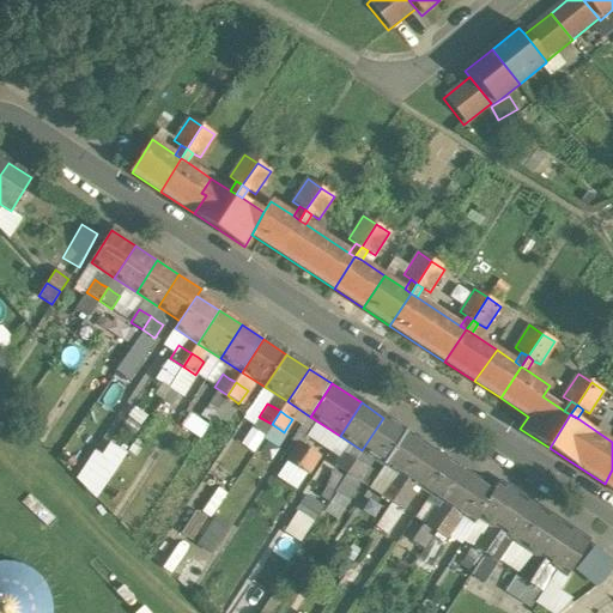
[(406,432),(383,418),(362,450),(384,466),(406,432)]
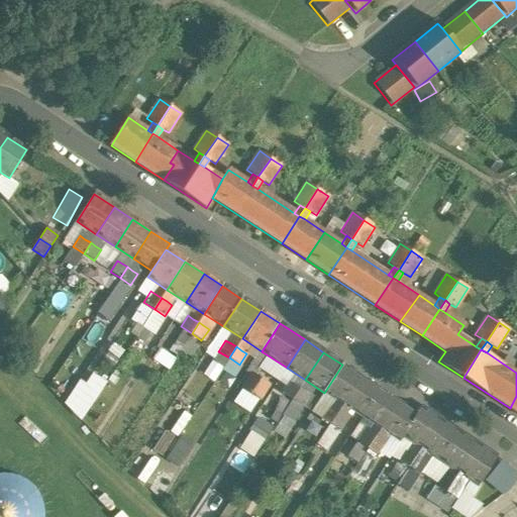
[(362,377),(342,365),(324,393),(343,405),(362,377)]
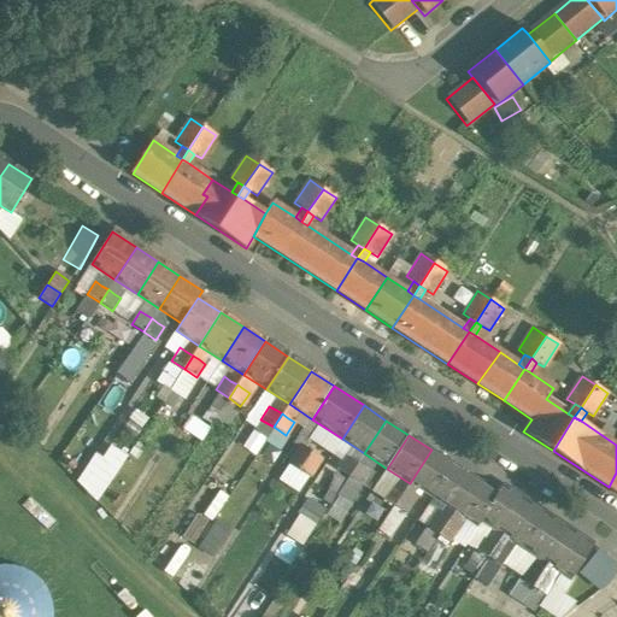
[(112,444),(103,458),(97,453),(77,483),(100,498),(128,454),(112,444)]
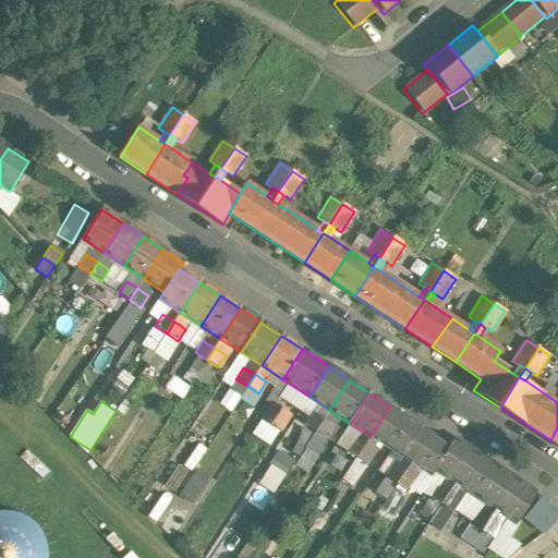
[(291,415),(271,402),(259,420),(279,433),(291,415)]
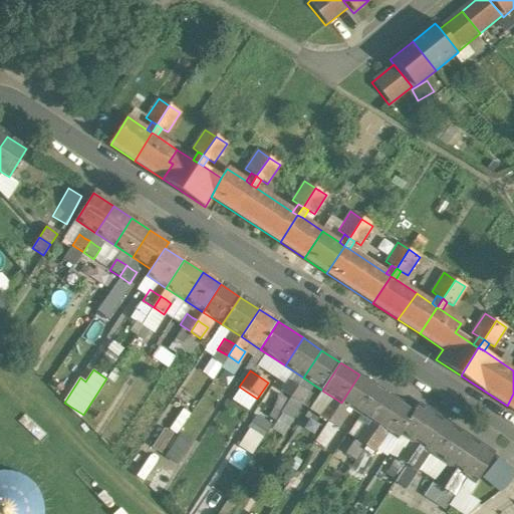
[(359,374),(341,403),(360,415),(378,387),(359,374)]
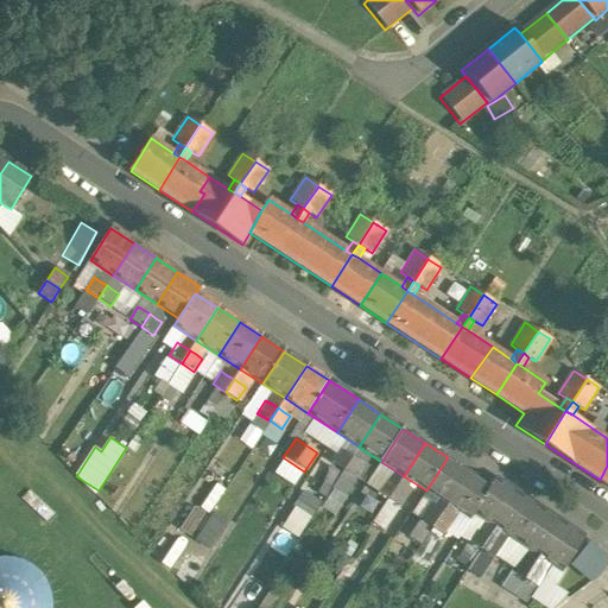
[(340,449),(331,461),(344,469),(352,457),(346,454),(340,449)]
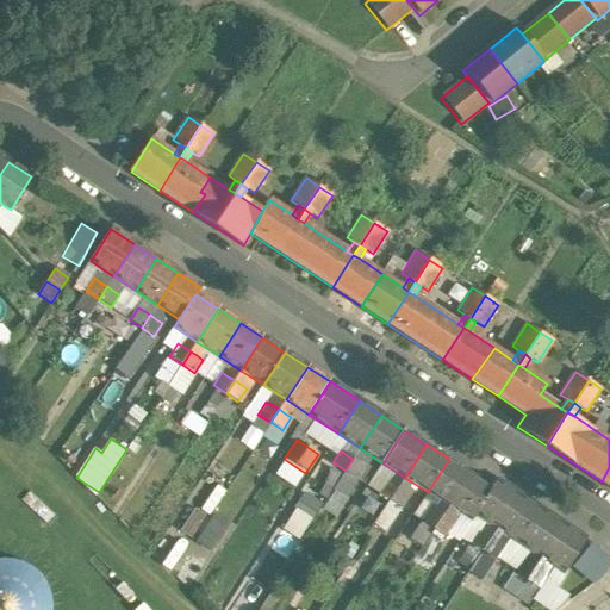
[(360,462),(353,459),(346,471),(356,479),(365,466),(360,462)]
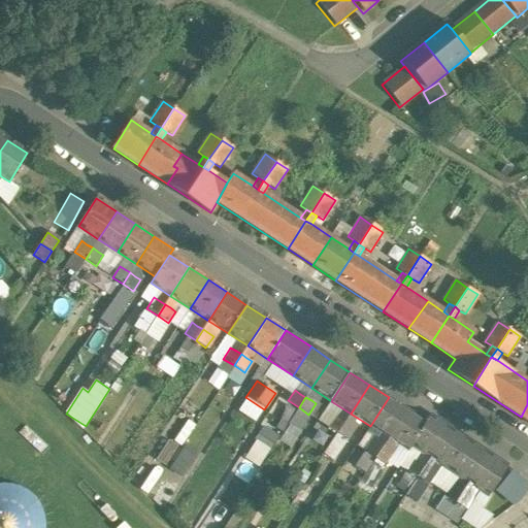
[(407,409),(389,397),(370,426),(389,438),(407,409)]
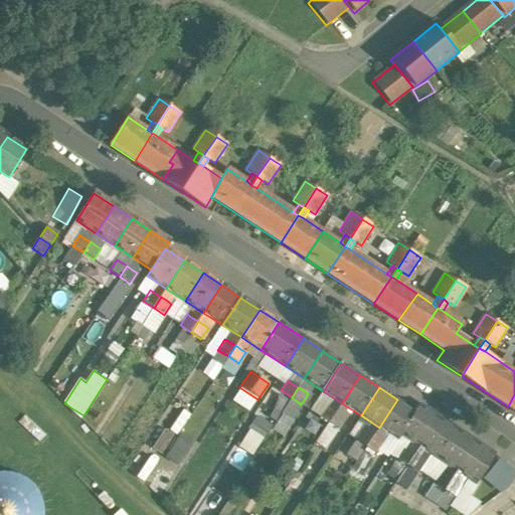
[(415,411),(397,399),(379,427),(397,440),(401,434),(415,411)]
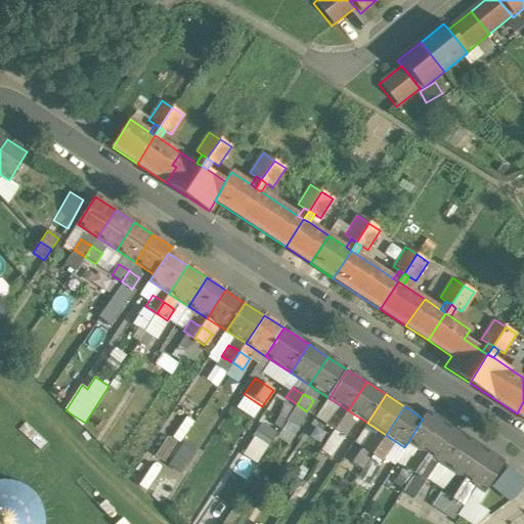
[(337,416),(331,412),(324,423),(335,430),(342,420),(337,416)]
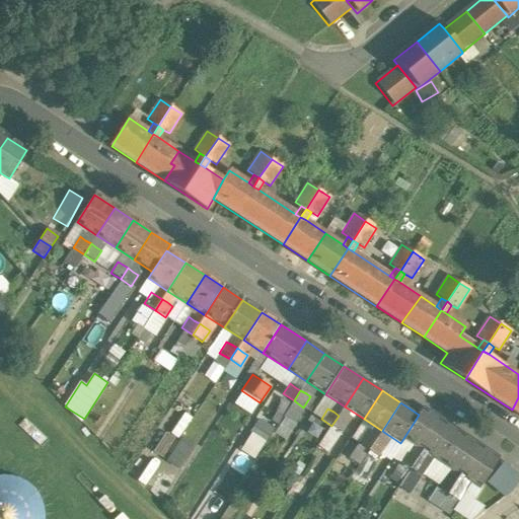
[(442,422),(423,410),(419,415),(404,437),(423,449),(442,422)]
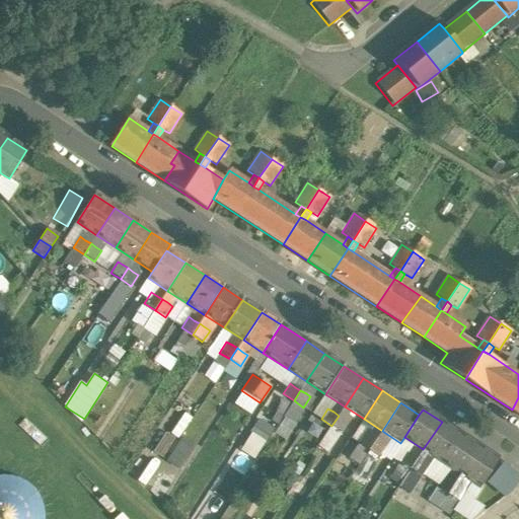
[(344,419),(339,416),(331,426),(342,432),(349,422),(344,419)]
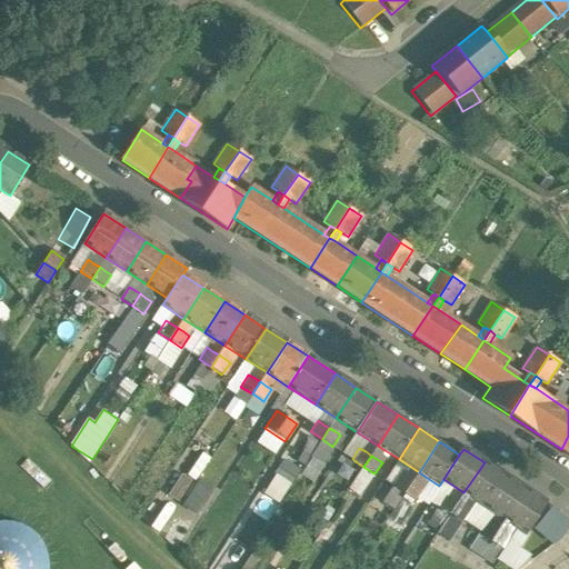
[(283,459),(266,491),(281,501),(300,468),(283,459)]
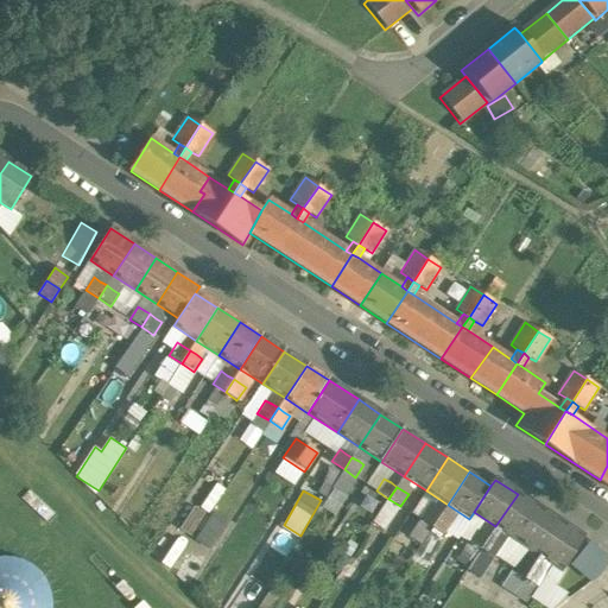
[(539,508),(518,494),(495,526),(518,540),(539,508)]
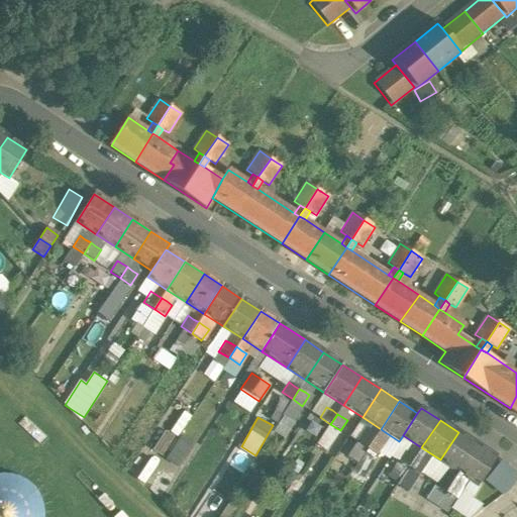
[(370,435),(364,431),(356,441),(368,448),(375,438),(370,435)]
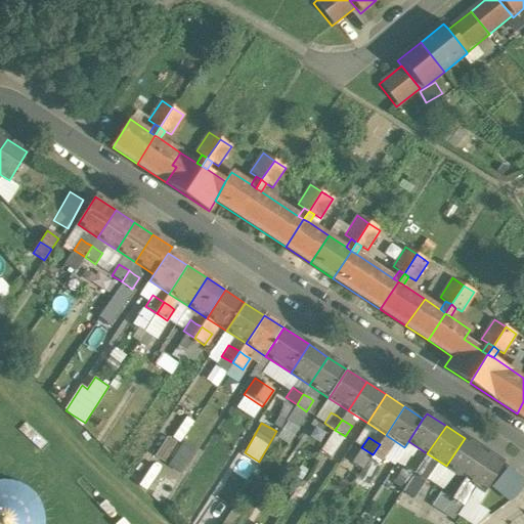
[(465,438),(446,466),(466,478),(484,450),(465,438)]
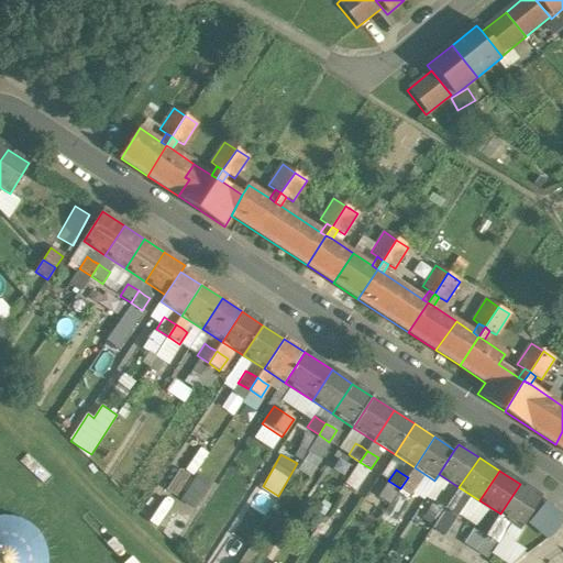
[(408,477),(400,488),(411,495),(418,484),(414,481),(408,477)]
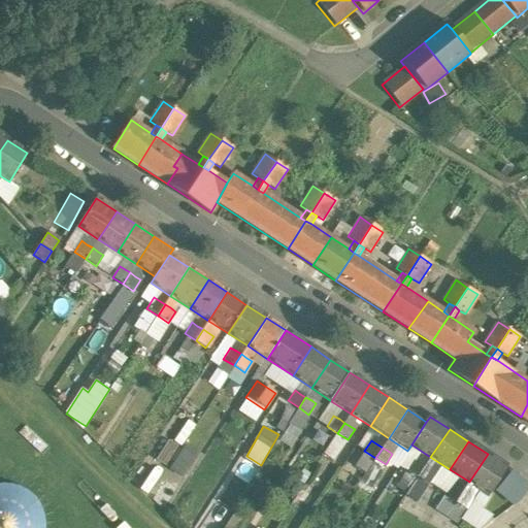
[(488,454),(469,482),(489,495),(507,466),(488,454)]
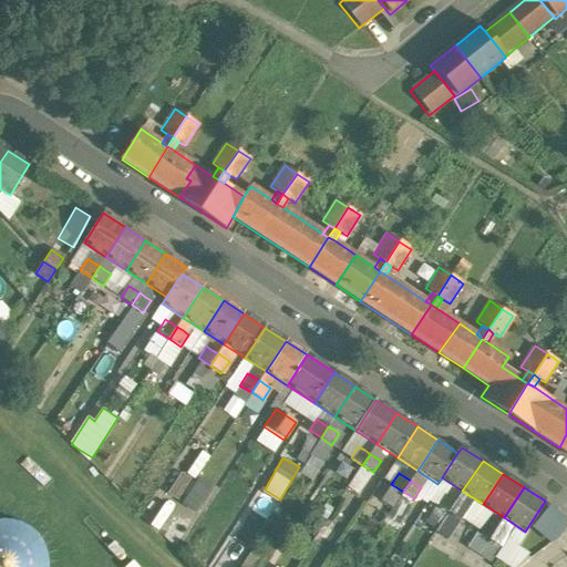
[(451,496),(445,493),(437,505),(447,512),(456,500),(451,496)]
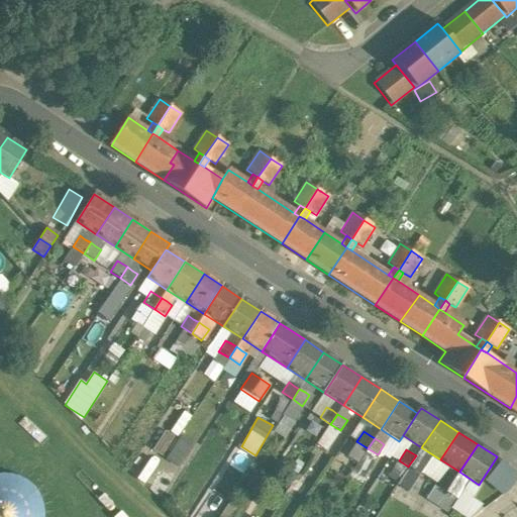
[(421,458),(416,455),(408,467),(419,474),(426,462),(421,458)]
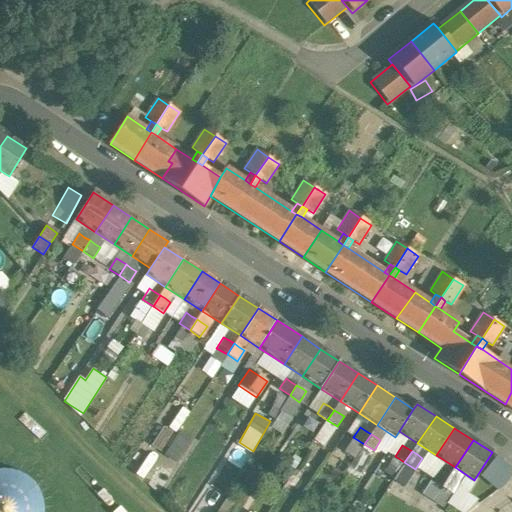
[(481,475),(499,490),(511,475),(511,465),(500,454),(481,475)]
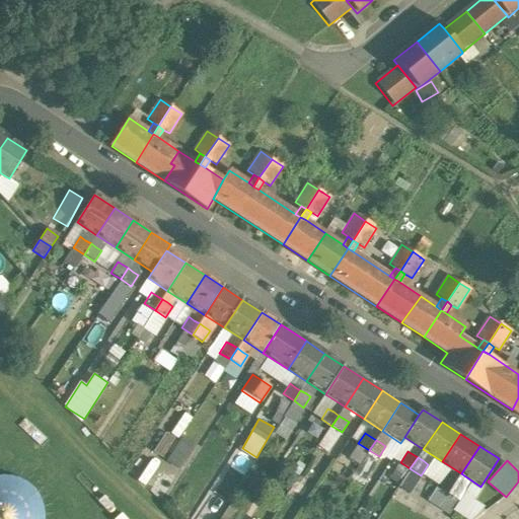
[(410,468),(400,462),(396,467),(406,474),(410,468)]
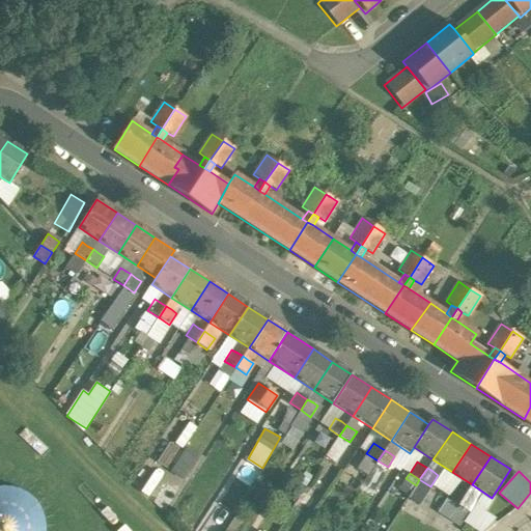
[(430,486),(419,479),(416,485),(426,493),(430,486)]
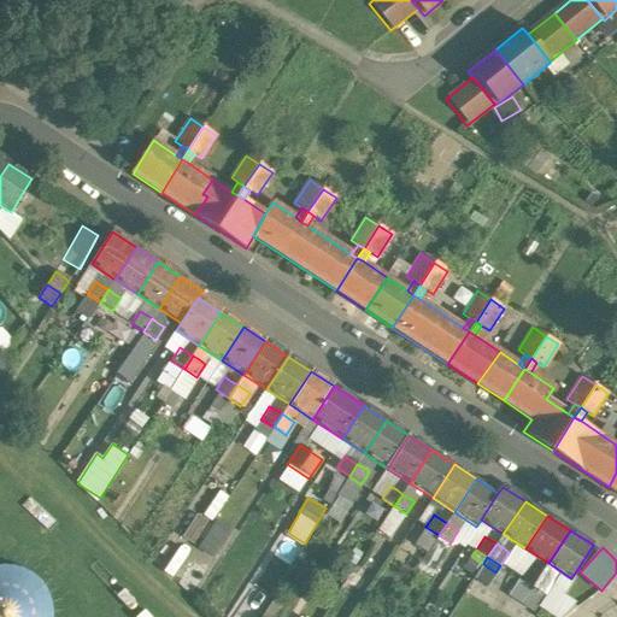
[(535,570),(529,565),(521,579),(533,587),(541,574),(535,570)]
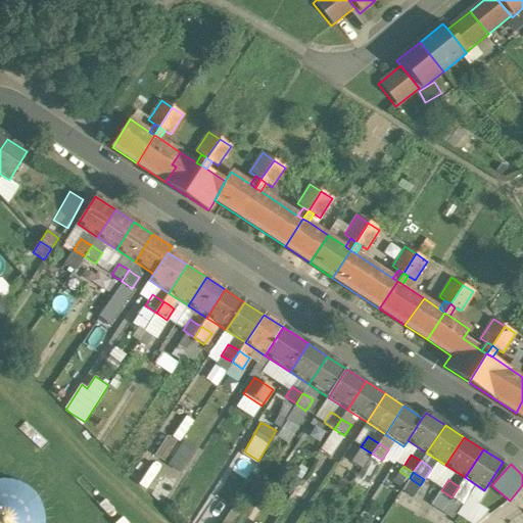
[(464,489),(459,486),(452,497),(462,504),(469,492),(464,489)]
